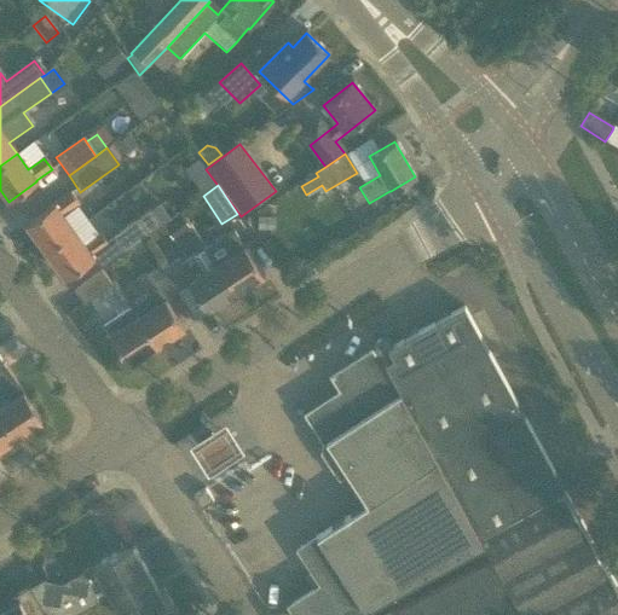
[(45,253),(73,232),(62,218),(78,206),(69,193),(53,206),(53,204),(26,225),(45,253)]
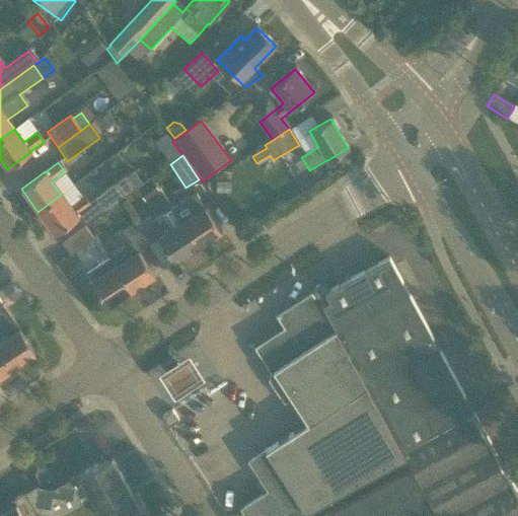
[(132,171),(94,199),(104,212),(142,185),(132,171)]
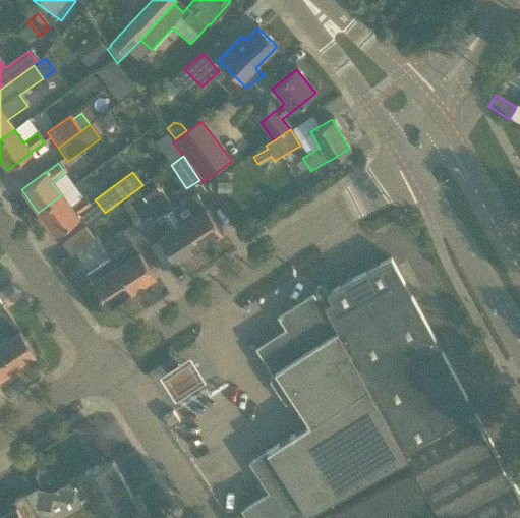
[(61,195),(38,213),(54,235),(77,218),(91,208),(83,198),(70,208),(61,195)]
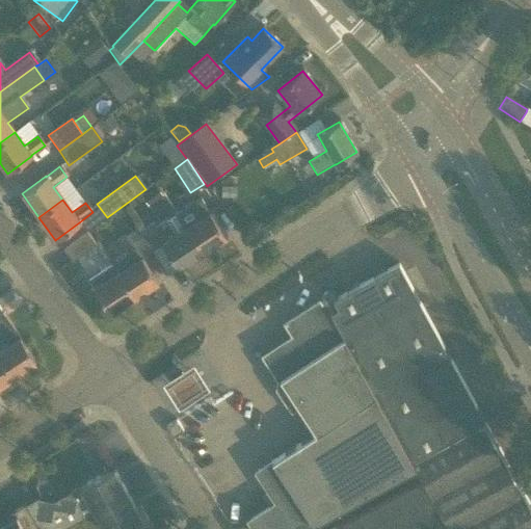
[(200,200),(189,206),(176,215),(203,254),(226,238),(209,212),(209,213),(200,200)]
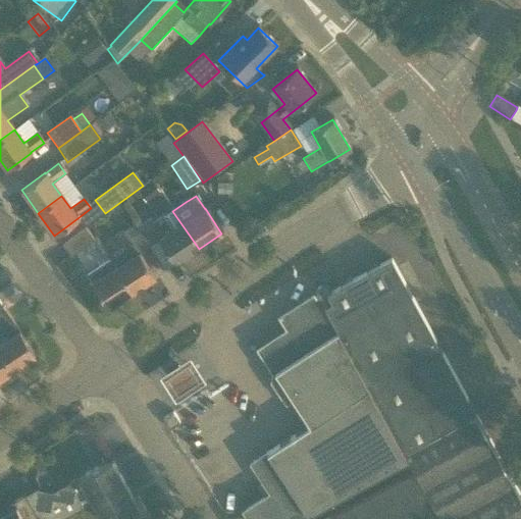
[(149,220),(137,228),(149,247),(164,270),(174,263),(175,264),(199,249),(172,211),(152,224),(149,220)]
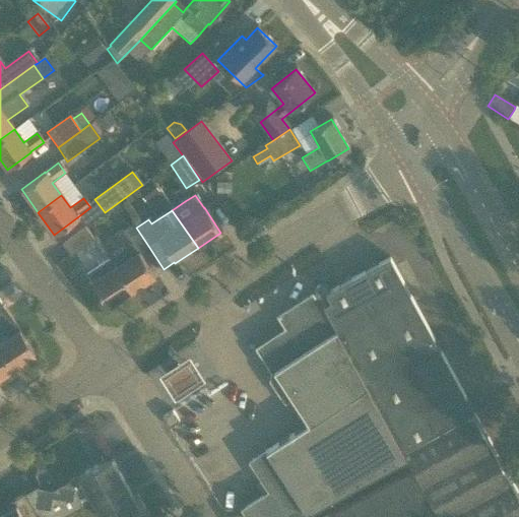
[(127,259),(115,268),(114,268),(131,293),(154,276),(138,252),(148,246),(136,228),(134,224),(122,233),(127,240),(118,246),(127,259)]
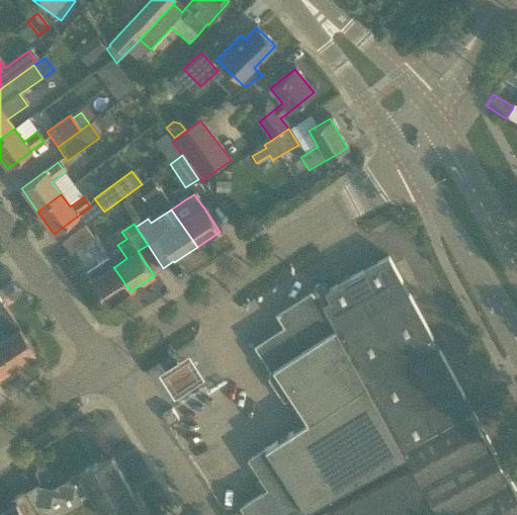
[(84,227),(78,232),(61,244),(70,256),(93,239),(84,227)]
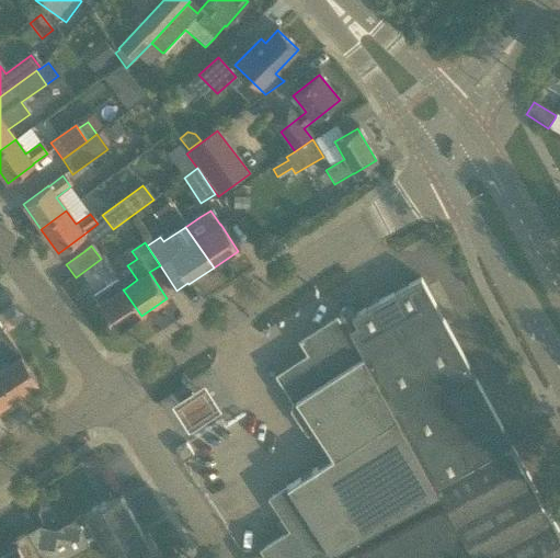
[(116,332),(141,316),(123,289),(124,289),(117,280),(92,296),(116,332)]
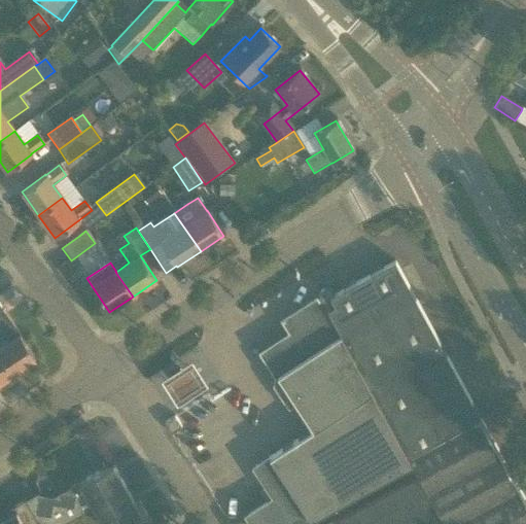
[(317,294),(321,301),(412,467),(417,478),(426,495),(499,455),(394,264),(334,298),(328,288),(317,294)]
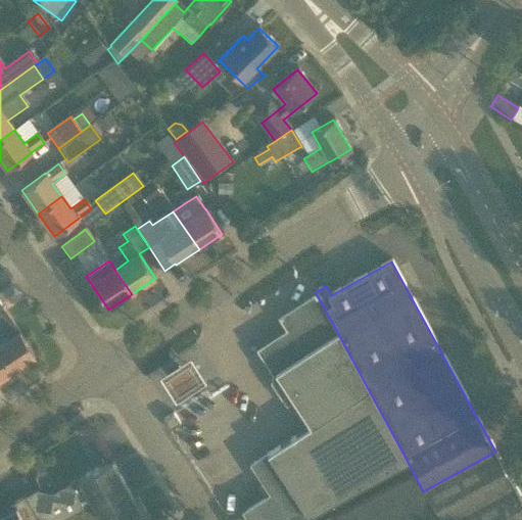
[(245,514),(248,519),(305,519),(409,464),(319,298),(283,322),(290,333),(261,352),(279,382),(272,386),(285,408),(293,403),(310,429),(252,466),(272,497),(245,514)]
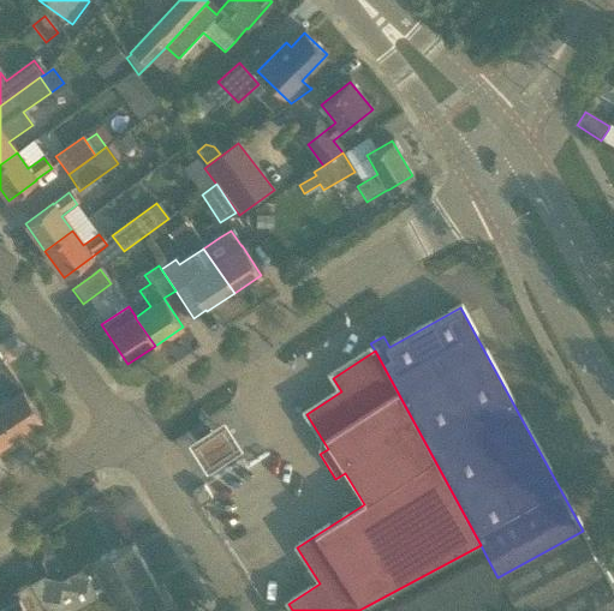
[(0,381),(12,399),(0,405),(0,417),(15,438),(42,420),(23,391),(4,364),(3,364),(0,360),(0,381)]
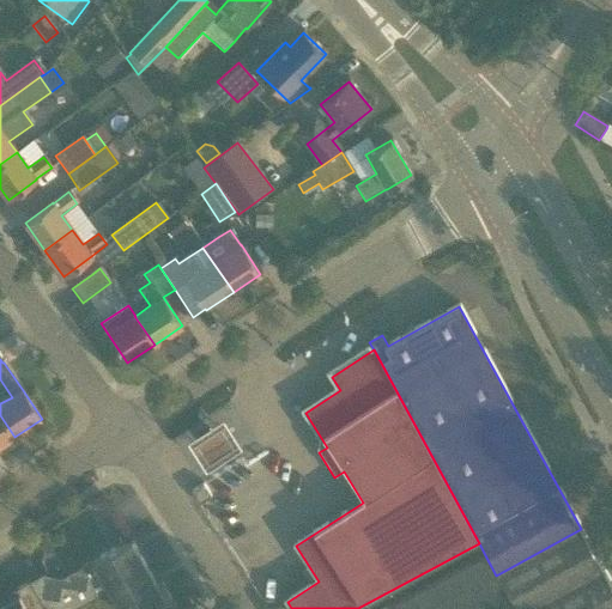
[(0,445),(14,437),(0,415),(0,445)]
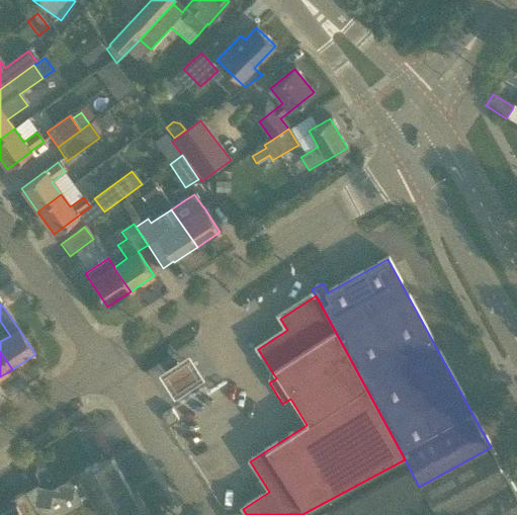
[(187,356),(156,376),(172,402),(203,381),(187,356)]
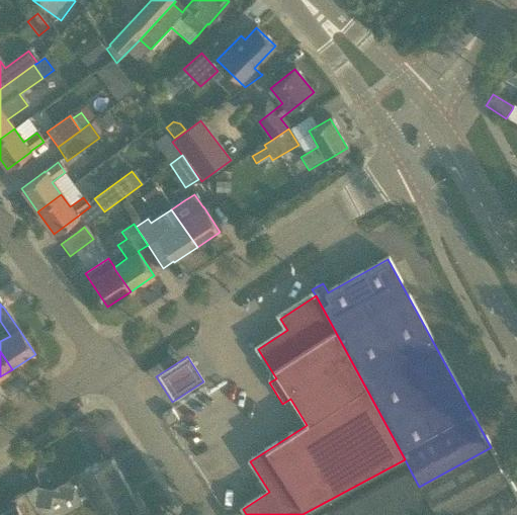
[(177,422),(171,412),(161,418),(167,428),(177,422)]
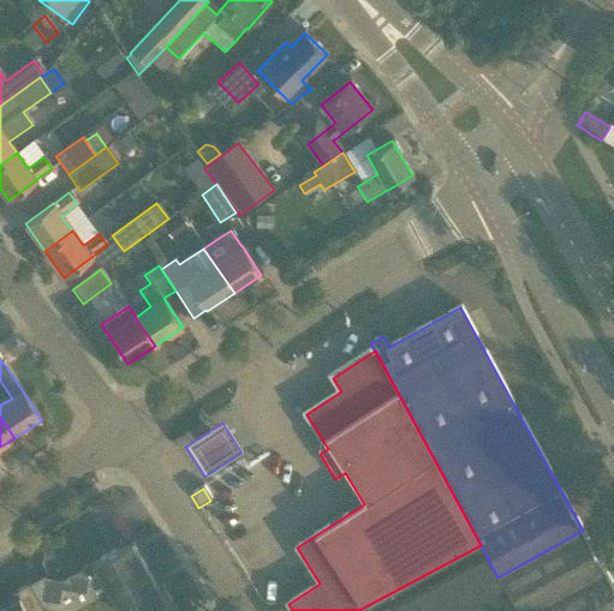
[(613,610),(613,588),(583,531),(498,577),(516,610),(613,610)]
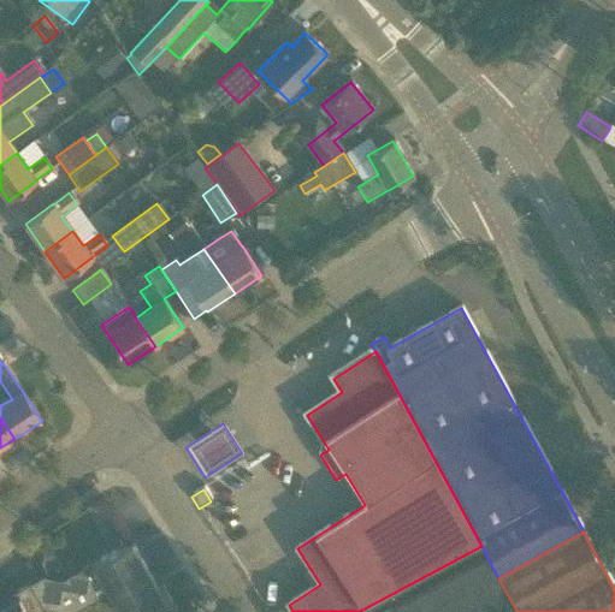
[(76,611),(108,594),(147,574),(131,544),(76,574),(82,584),(54,599),(58,606),(48,611),(76,611)]
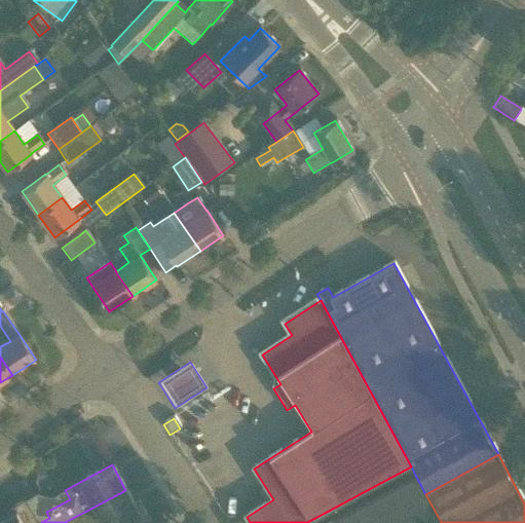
[(441,522),(425,494),(416,477),(333,522),(441,522)]
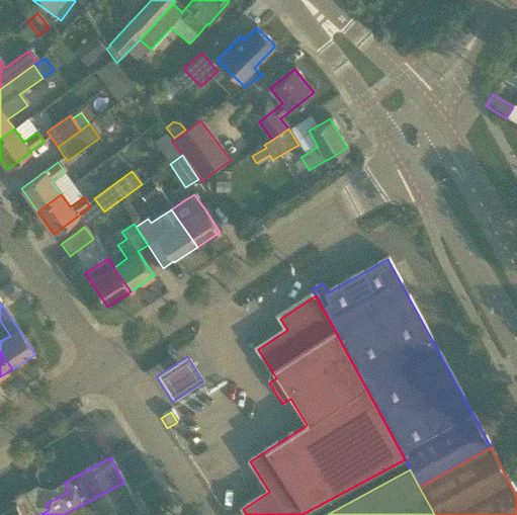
[(147,514),(136,493),(131,496),(123,483),(91,500),(99,514),(147,514)]
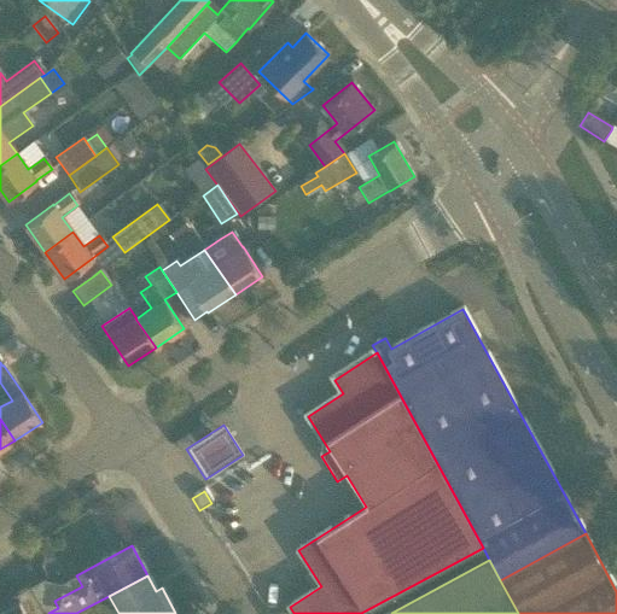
[(42,580),(29,589),(42,613),(48,613),(58,608),(54,601),(42,580)]
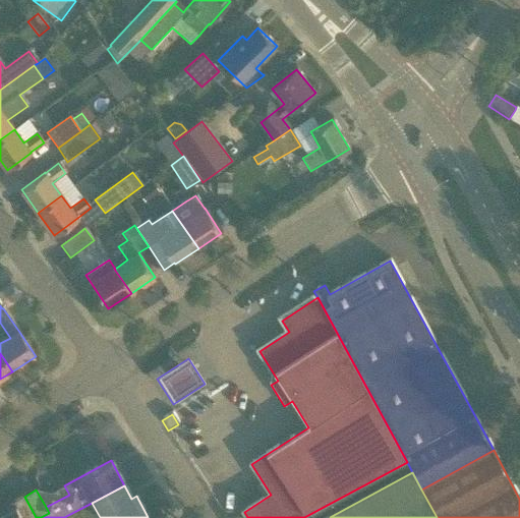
[(36,517),(24,497),(2,509),(4,514),(0,516),(0,517),(36,517)]
